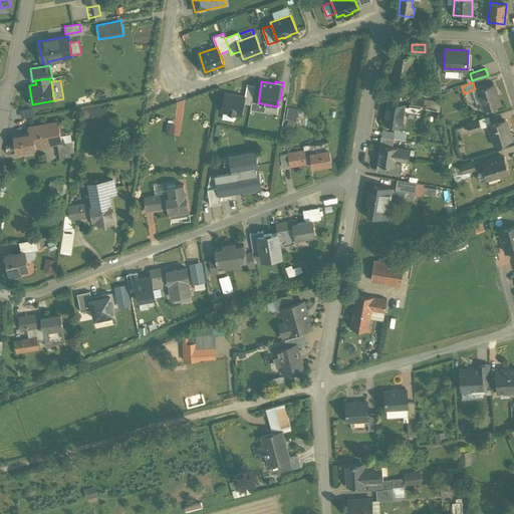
[(493,84),(477,89),(481,101),(480,101),(483,110),(500,104),(493,84)]
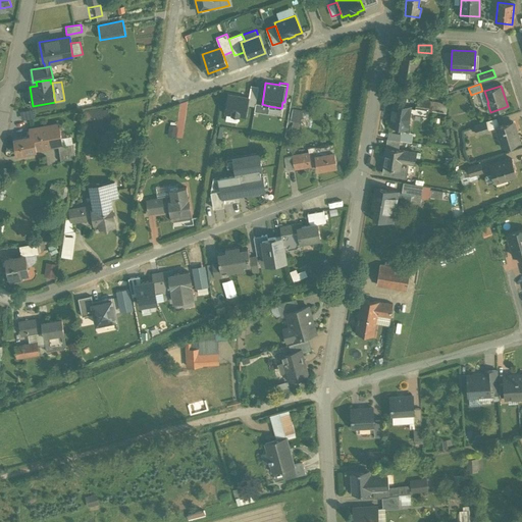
[(249,98),(228,94),(225,113),(246,116),(249,98)]
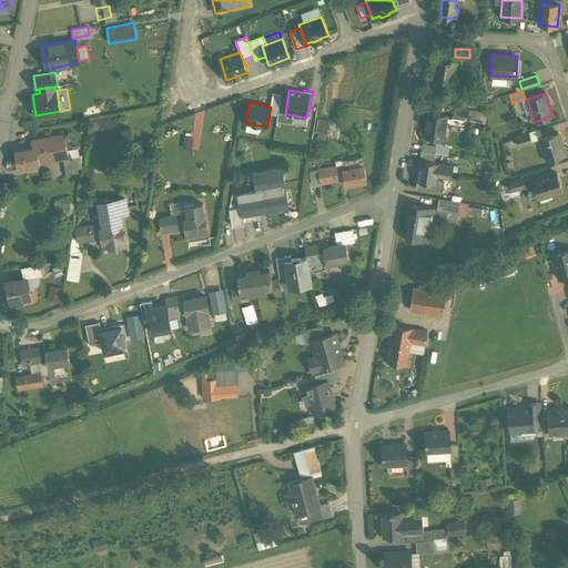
[(467,110),(454,108),(452,118),(466,120),(467,110)]
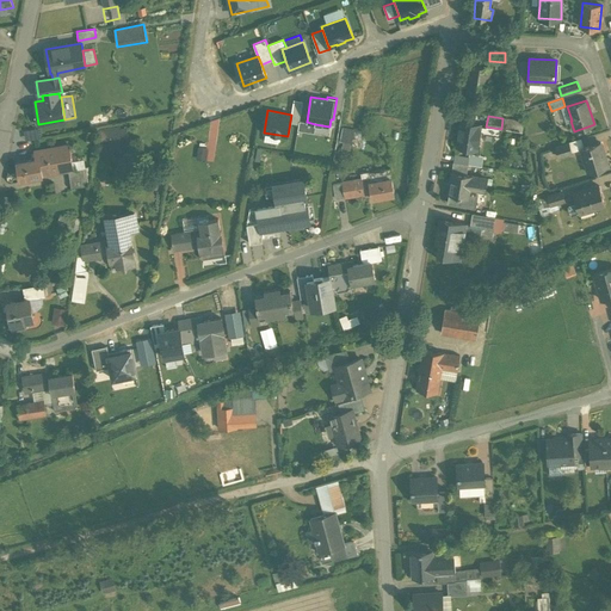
[(503,118),(501,129),(523,133),(525,121),(503,117),(503,118)]
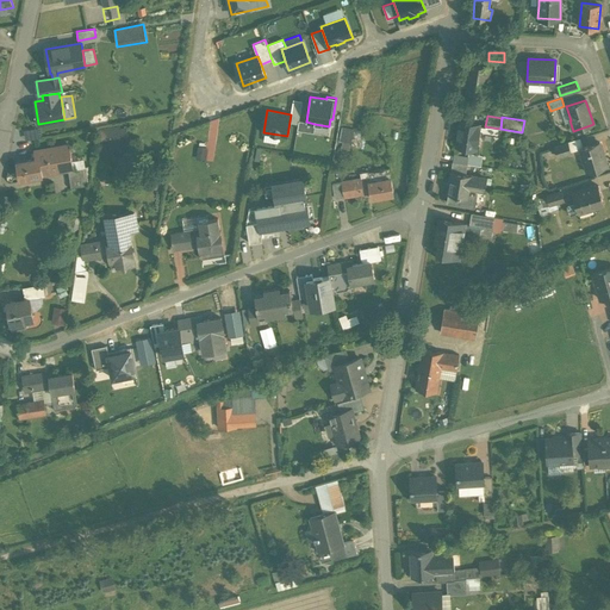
[(315,124),(306,122),(299,120),(297,129),(313,132),(315,124)]
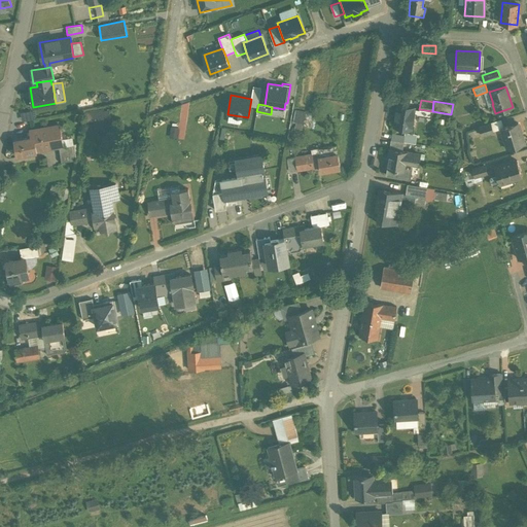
[(415,107),(397,104),(394,126),(411,129),(415,107)]
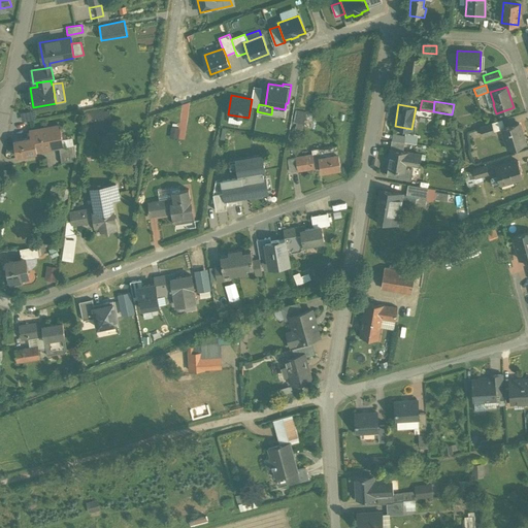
[(285,109),(272,107),(271,114),(284,117),(285,109)]
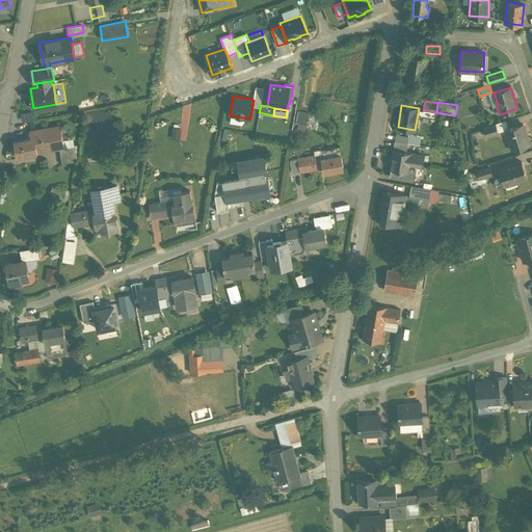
[(300,110),(298,122),(308,125),(311,112),(300,110)]
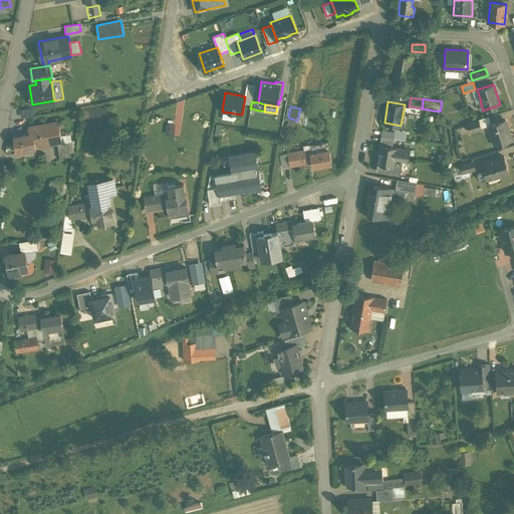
[(105,107),(85,110),(86,116),(83,117),(83,120),(81,120),(82,123),(87,122),(86,120),(93,119),(92,116),(98,115),(99,123),(108,122),(105,107)]
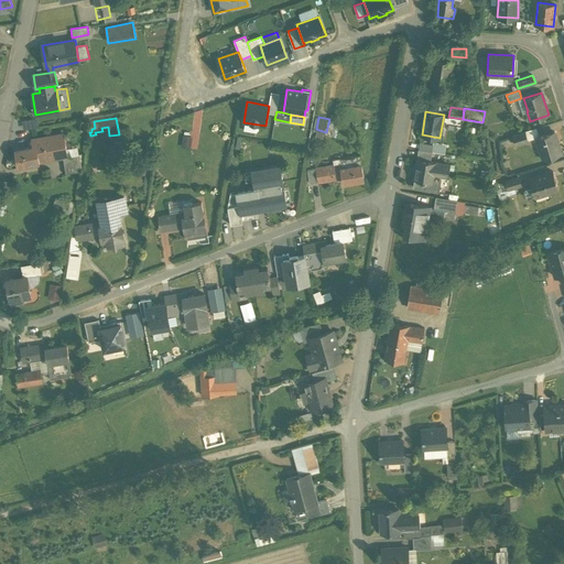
[(537,128),(525,131),(528,139),(537,137),(539,137),(537,128)]
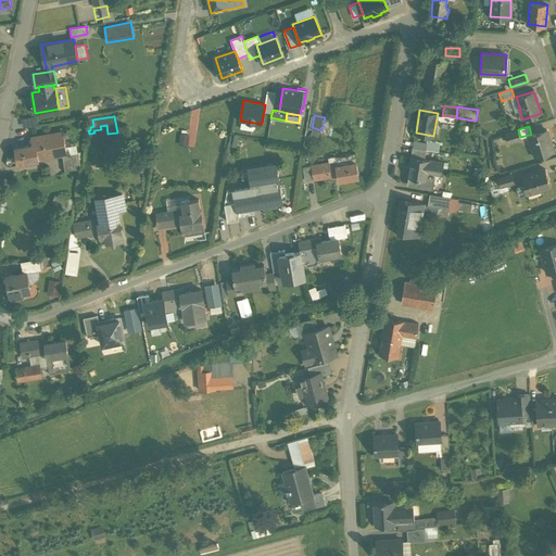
[(319,130),(313,129),(311,142),(317,143),(319,130)]
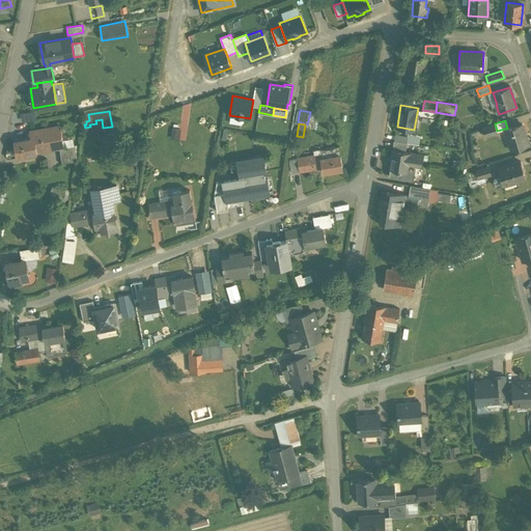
[(495,123),(483,128),(485,136),(498,133),(497,131),(495,123)]
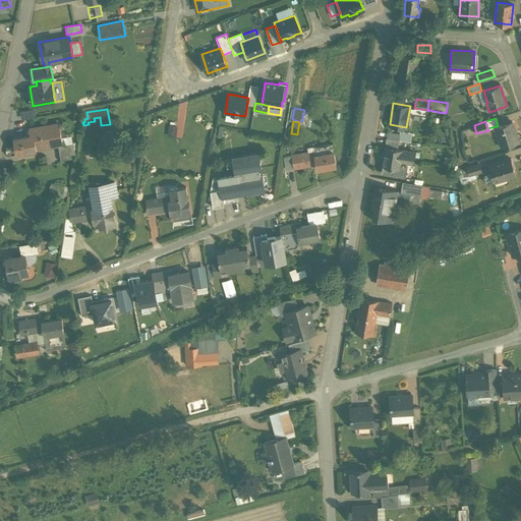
[(498,126),(496,126),(499,138),(502,137),(505,146),(518,141),(515,132),(514,133),(511,122),(512,122),(512,121),(498,126)]
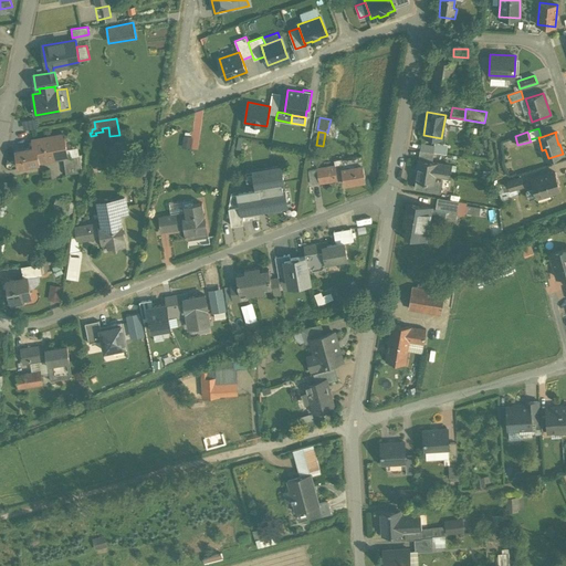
[(64,135),(56,136),(59,150),(66,149),(64,135)]
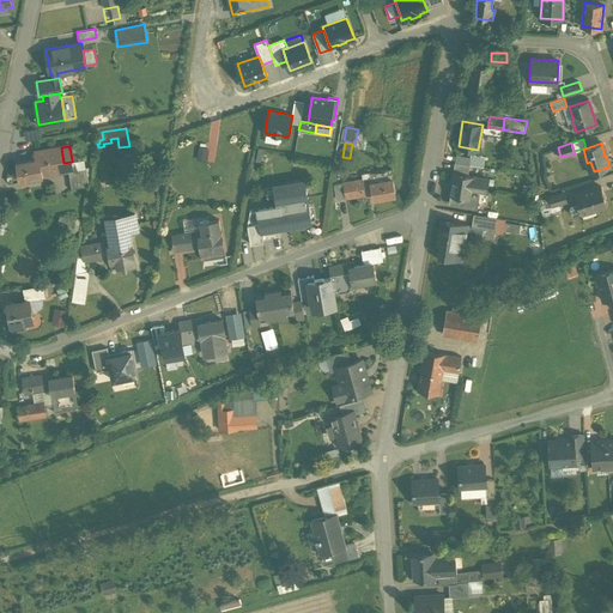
[(61,147),(35,152),(36,159),(17,163),(19,181),(43,177),(43,174),(61,171),(60,164),(64,163),(61,147)]
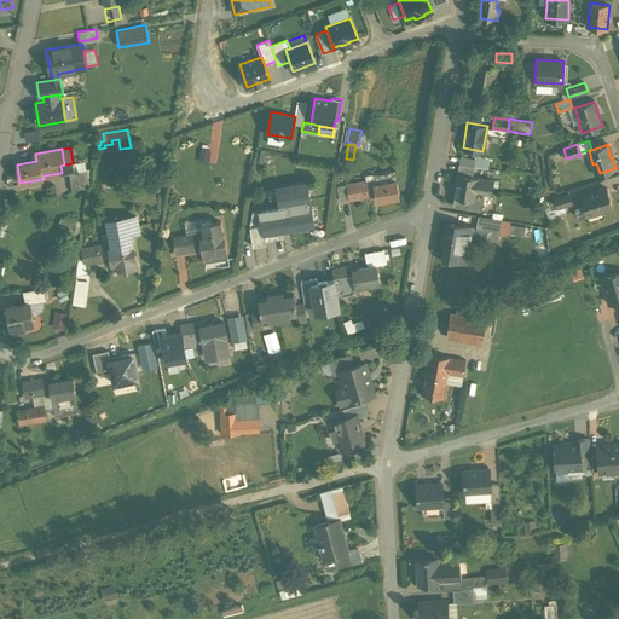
[(461,156),(458,163),(474,166),(475,158),(461,156)]
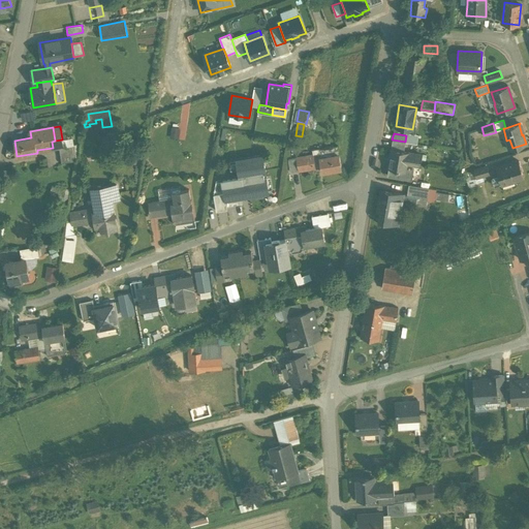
[(52,142),(53,148),(59,146),(72,144),(74,160),(76,160),(80,144),(74,144),(72,136),(62,139),(55,141),(52,142)]
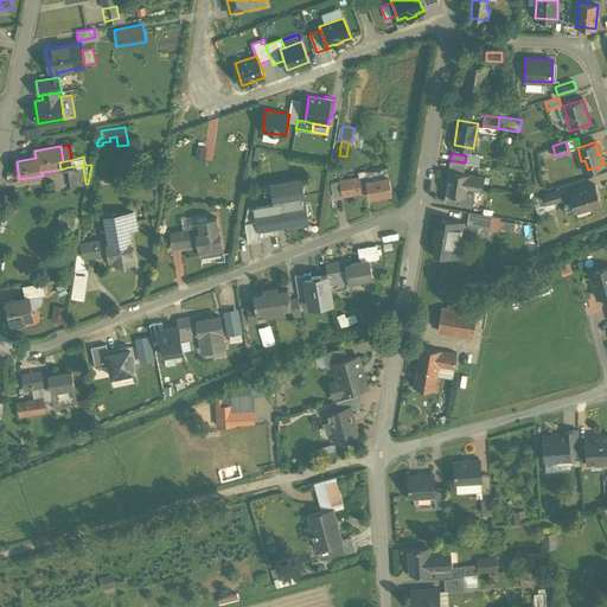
[(465,163),(449,160),(448,167),(464,170),(465,163)]
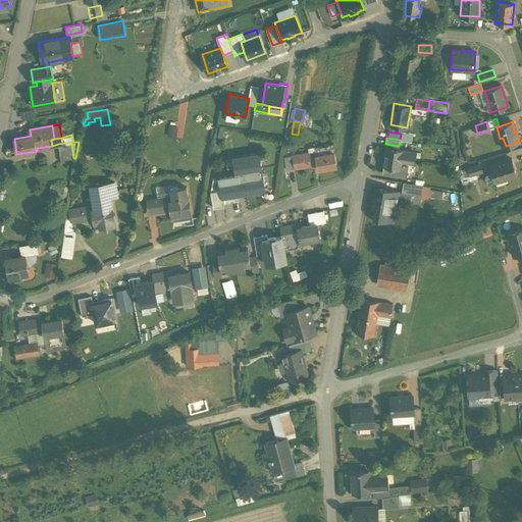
[(71,142),(58,144),(61,160),(73,158),(71,142)]
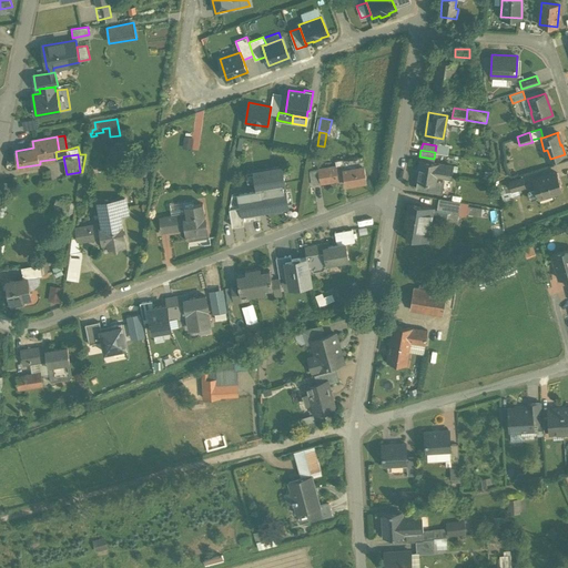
[(363,156),(335,161),(336,166),(345,164),(346,169),(364,165),(363,156)]
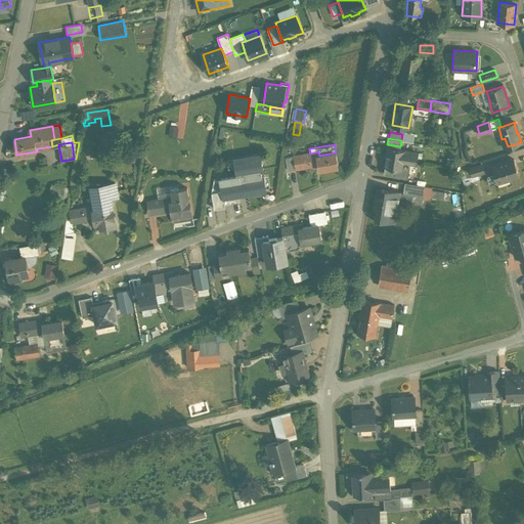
[(404,150),(388,147),(383,173),(407,177),(409,167),(401,165),(402,161),(415,163),(415,164),(416,164),(418,153),(404,150)]
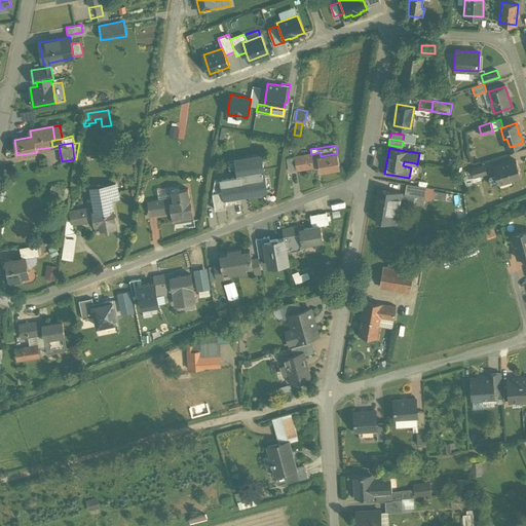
[(311,154),(300,156),(302,168),(318,165),(317,156),(321,156),(320,152),(311,154)]
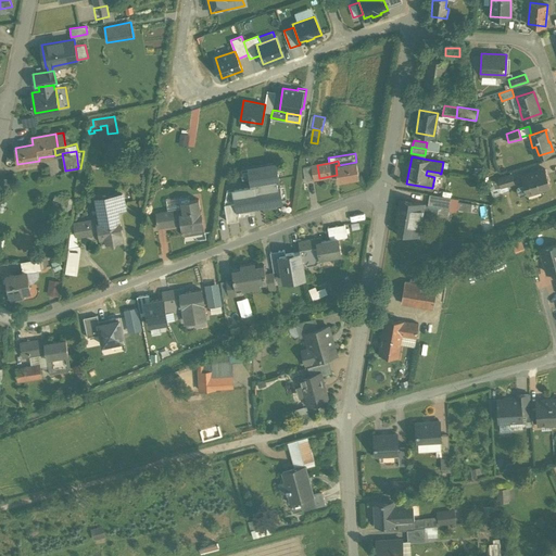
[(339,165),(336,165),(337,175),(338,181),(358,177),(356,162),(339,165)]
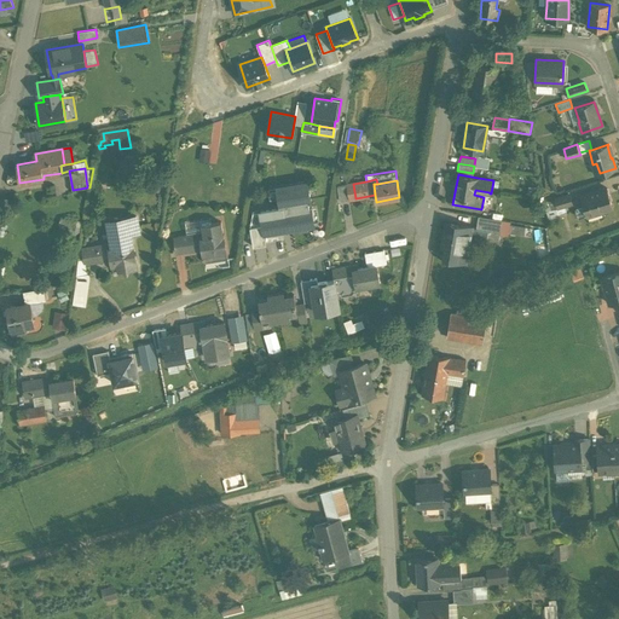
[(282,206),(282,208),(260,212),(264,233),(265,233),(283,231),(287,230),(287,229),(290,229),(290,230),(313,225),(313,221),(311,208),(310,208),(308,201),(311,201),(307,183),(277,187),(278,198),(279,206),(282,206)]
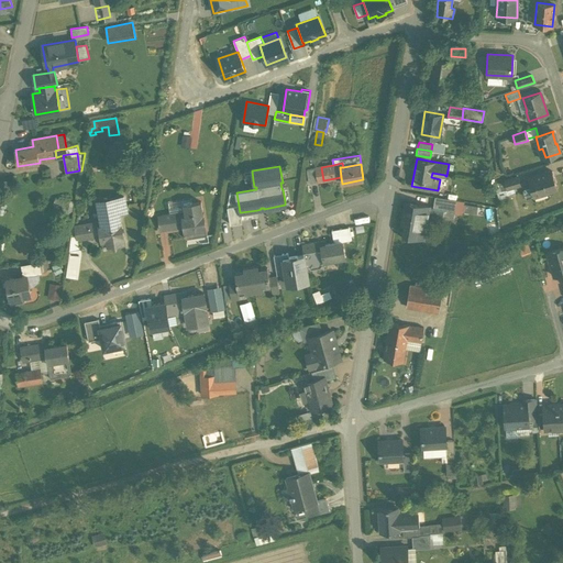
[(551,170),(528,178),(533,197),(558,189),(551,170)]
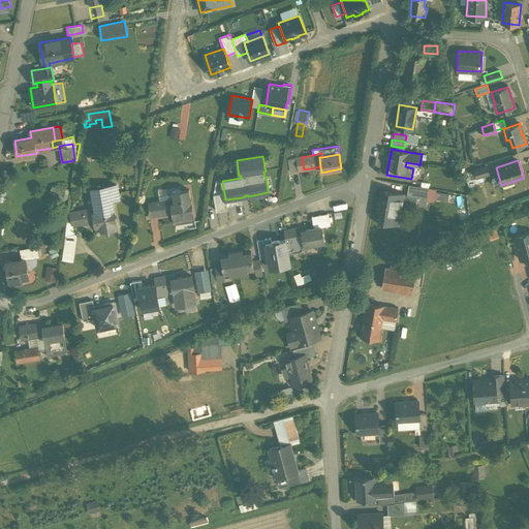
[(487,166),(474,169),(476,178),(489,174),(487,166)]
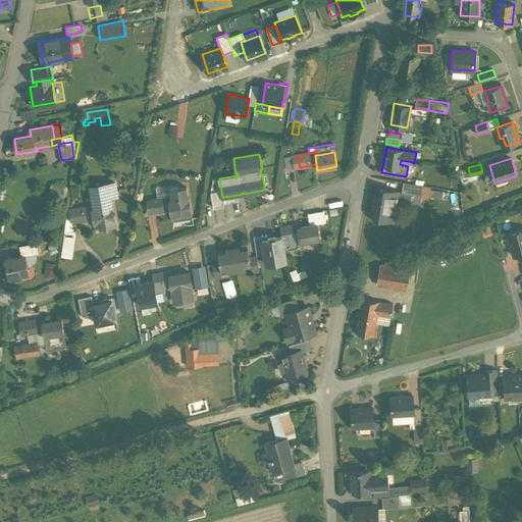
[(470,175),(468,167),(459,170),(462,183),(471,179),(470,175)]
